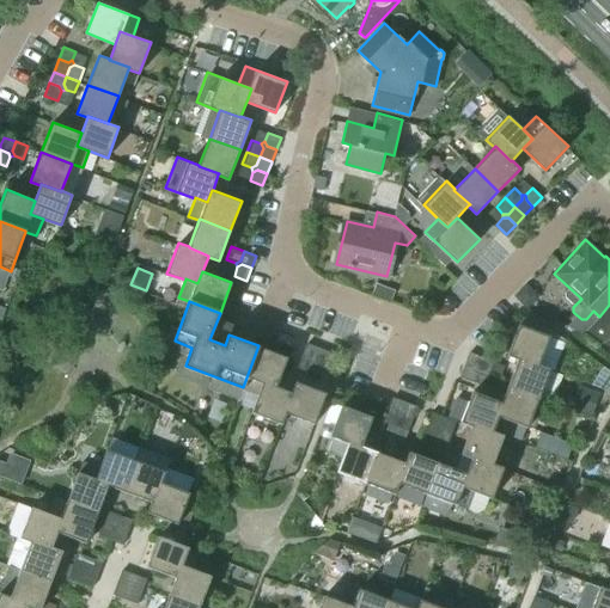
[(609,305),(599,317),(586,330),(604,348),(609,343),(609,305)]
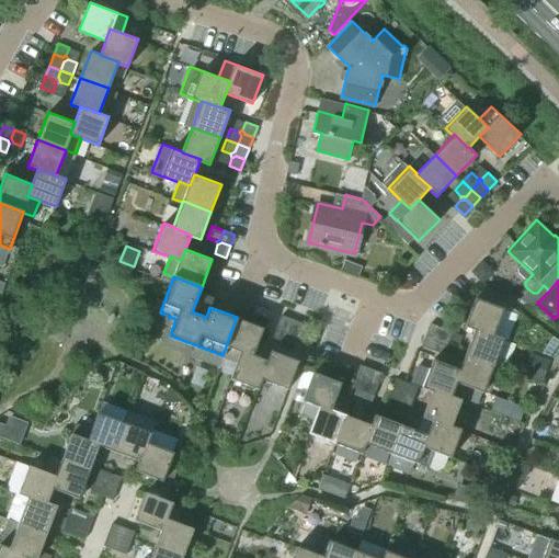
[(494,333),(504,308),(476,297),(465,326),(475,329),(476,328),(494,334),(494,333)]
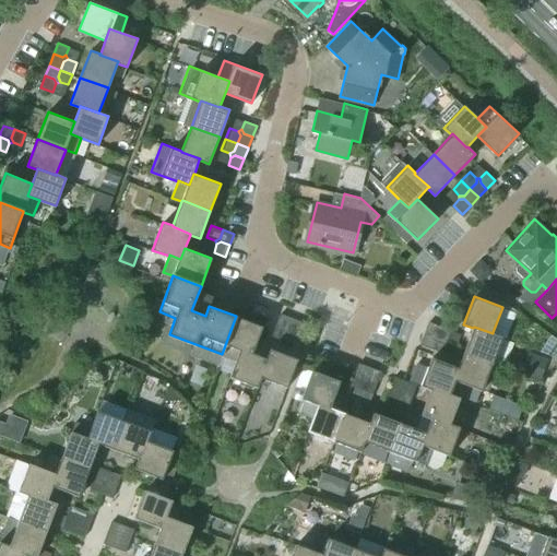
[(285,327),(288,326),(292,317),(281,312),(276,324),(285,327)]
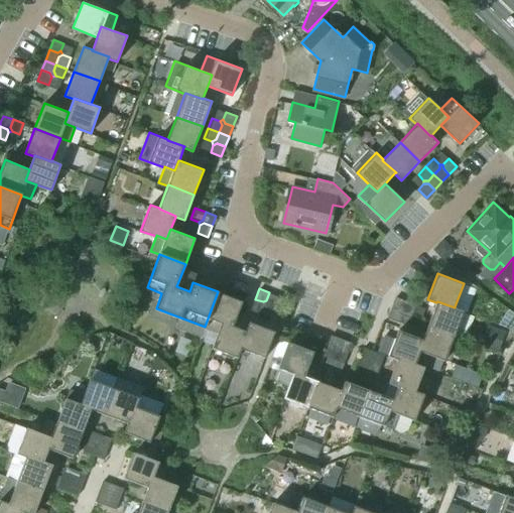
[(233,326),(242,301),(218,291),(205,327),(218,332),(222,322),(233,326)]
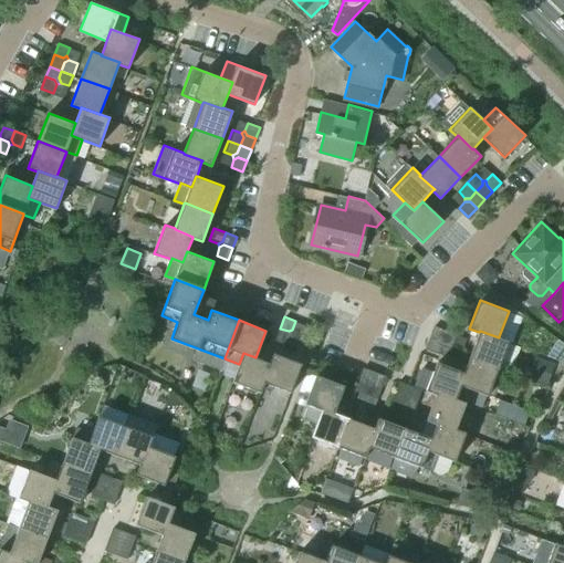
[(303,336),(307,325),(295,321),(292,330),(289,331),(290,335),(294,333),(303,336)]
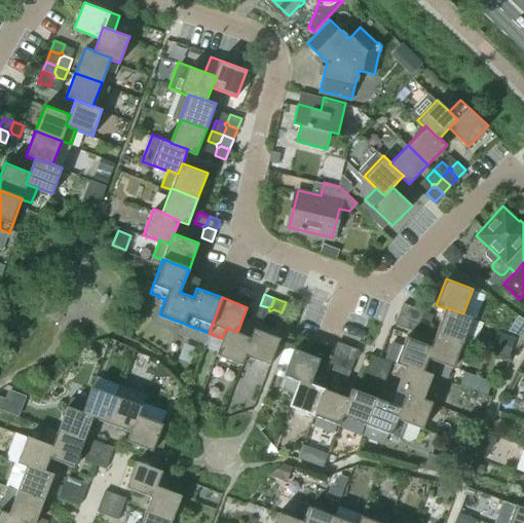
[(400,312),(411,316),(415,305),(404,301),(400,312)]
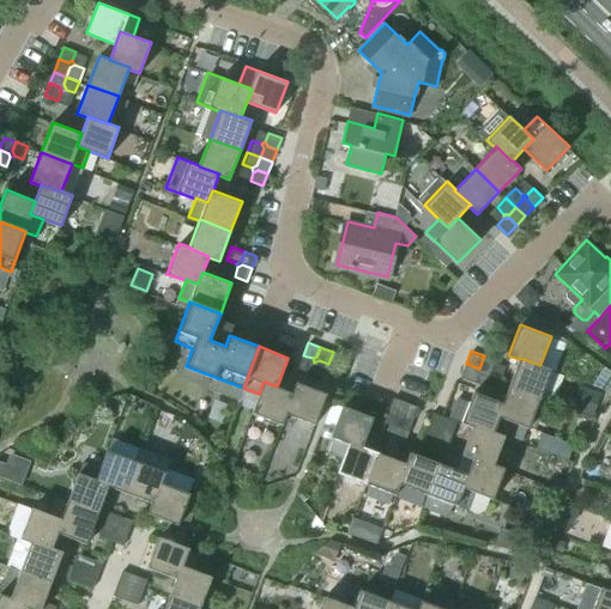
[(491,372),(496,360),(484,355),(479,369),(491,372)]
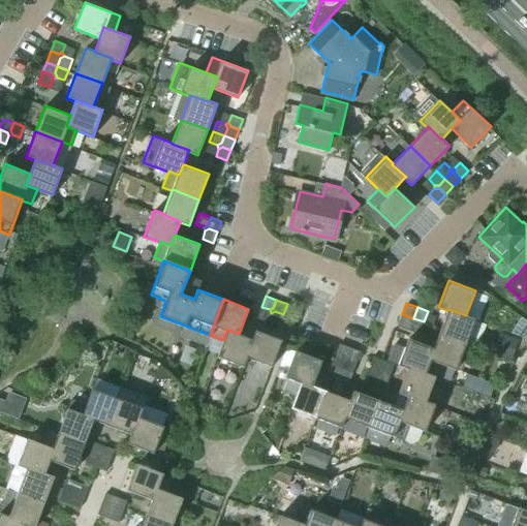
[(466,343),(475,318),(466,314),(466,315),(448,309),(447,310),(439,333),(466,343)]
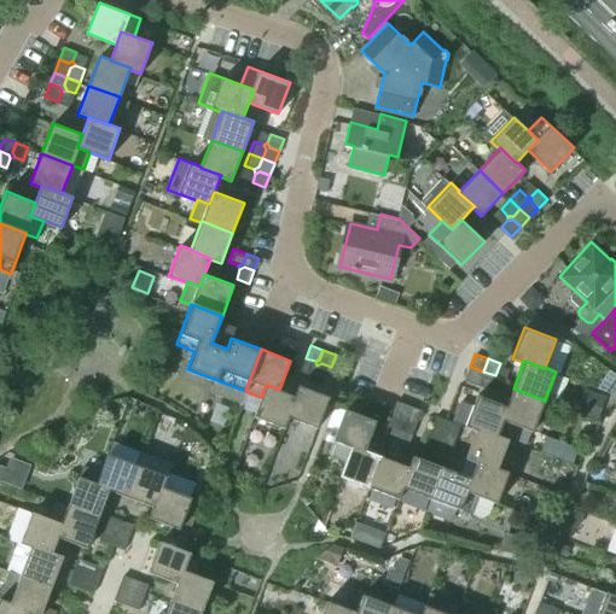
[(326,379),(331,367),(321,363),(317,366),(313,374),(326,379)]
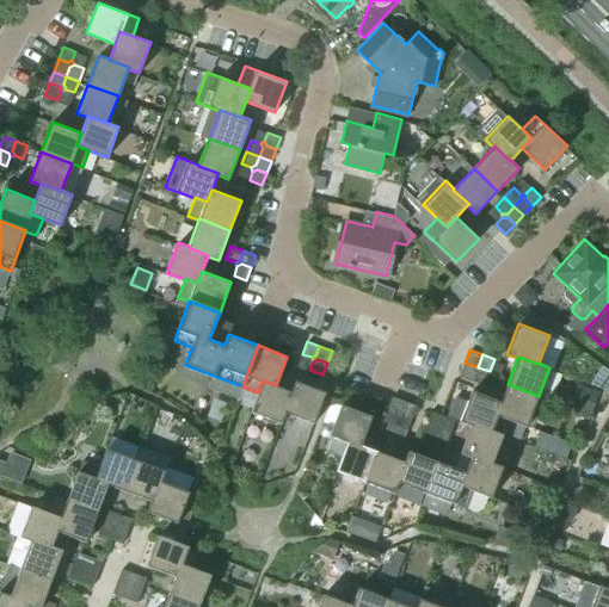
[(460,375),(473,379),(478,367),(465,363),(460,375)]
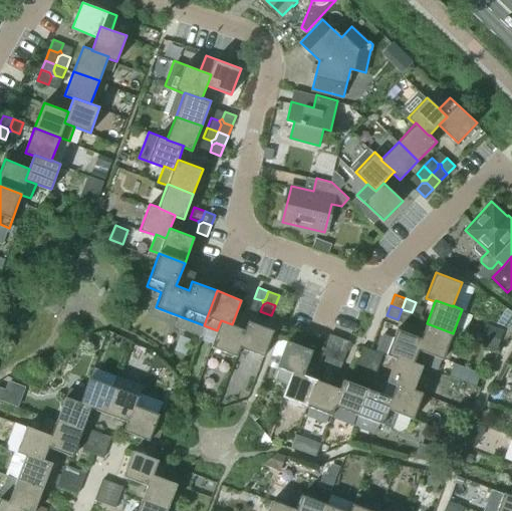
[(408,323),(410,316),(412,312),(402,309),(398,319),(408,323)]
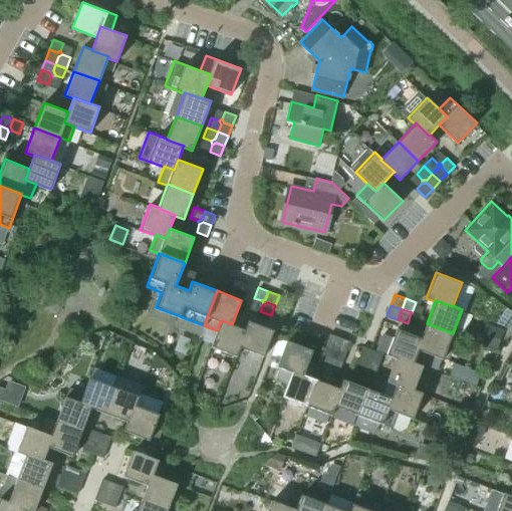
[(245,329),(232,324),(221,320),(217,330),(211,346),(237,355),(241,346),(239,346),(246,329),(245,329)]
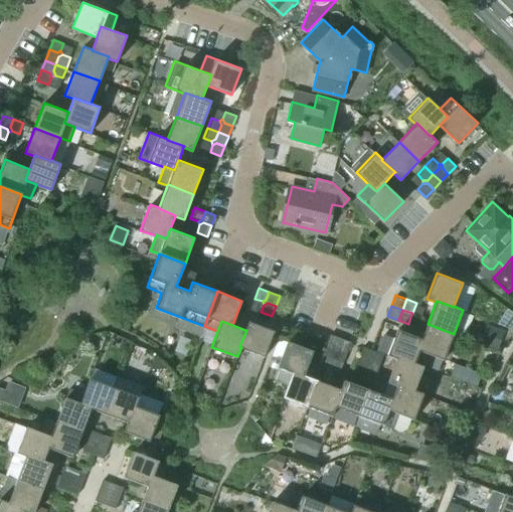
[(265,356),(275,331),(248,321),(245,330),(246,330),(239,347),(241,347),(265,356)]
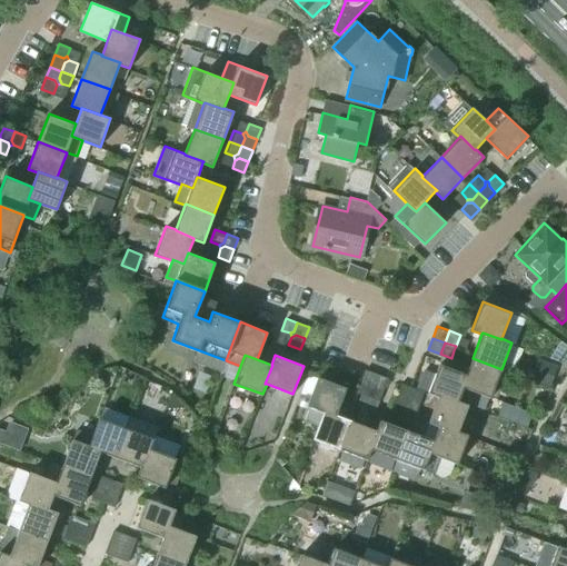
[(490,397),(501,369),(473,358),(467,374),(463,386),(474,390),(490,397)]
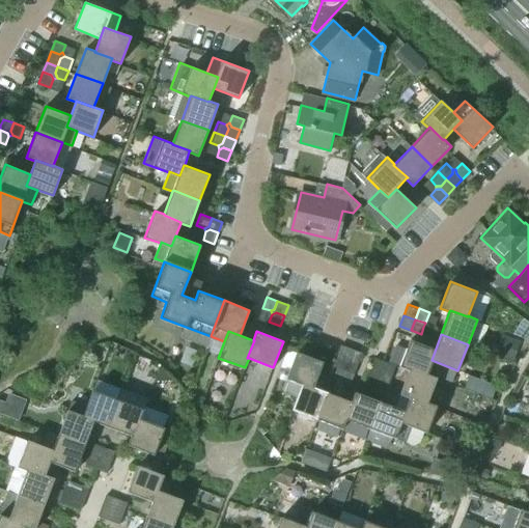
[(432,360),(436,349),(410,339),(400,366),(410,369),(436,380),(442,364),(432,360)]
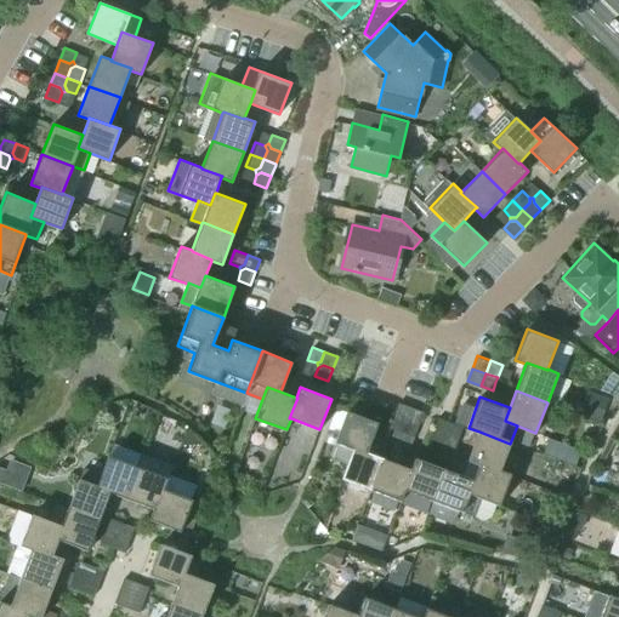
[(395,415),(407,418),(412,406),(399,401),(395,415)]
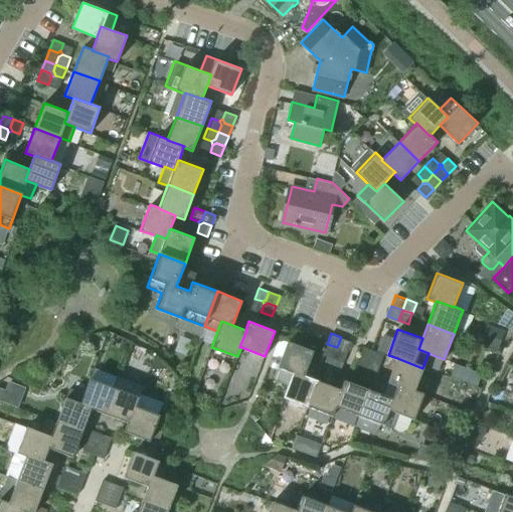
[(337,347),(348,351),(351,341),(341,337),(337,347)]
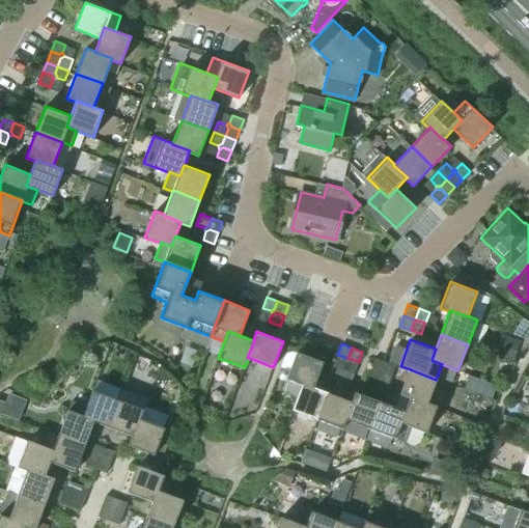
[(314,387),(324,361),(297,352),(283,387),(299,393),(302,382),(314,387)]
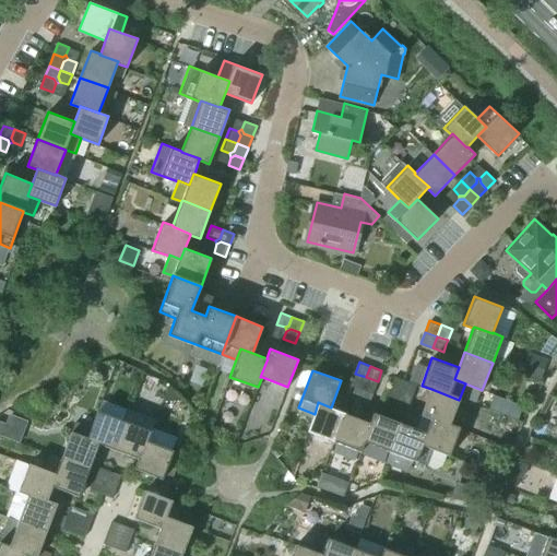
[(362,389),(366,377),(355,374),(351,385),(362,389)]
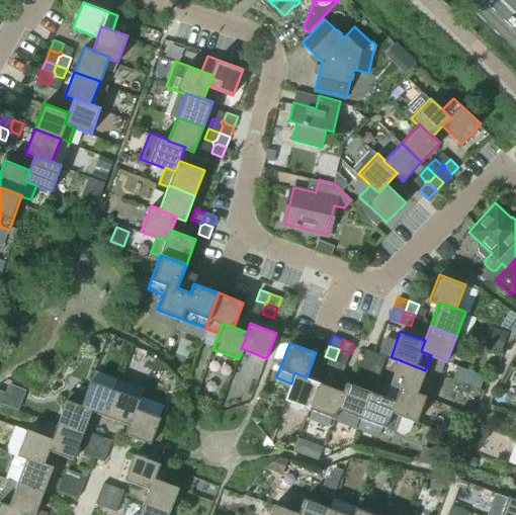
[(373,359),(376,351),(365,348),(361,358),(369,361),(371,365),(374,363),(373,359)]
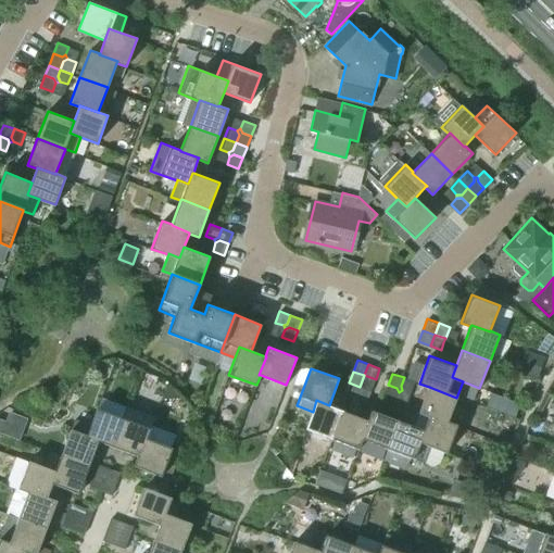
[(360,387),(372,391),(376,379),(364,375),(360,387)]
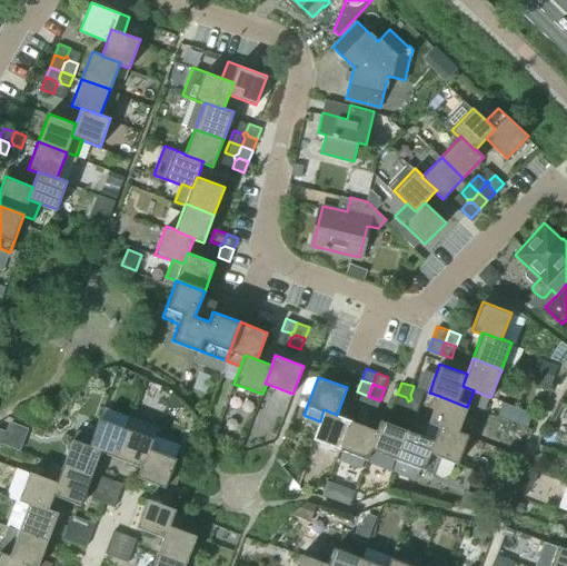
[(420,403),(425,390),(414,386),(410,395),(411,399),(420,403)]
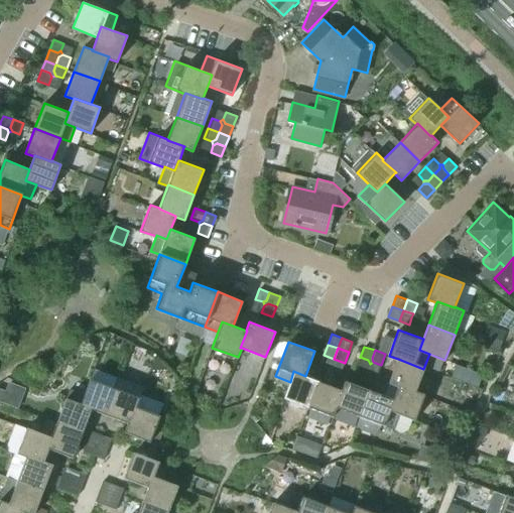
[(357,367),(367,371),(370,364),(368,360),(360,357),(357,367)]
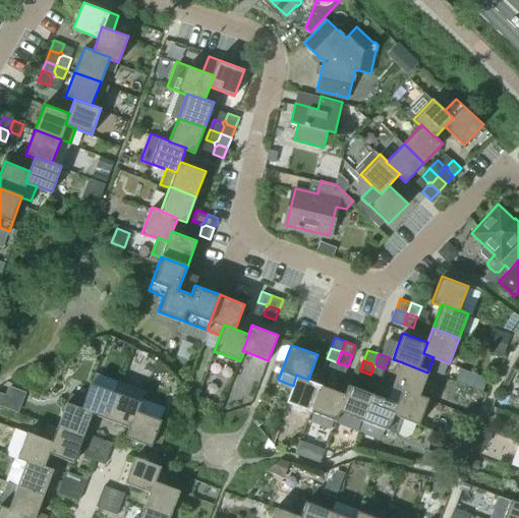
[(419,395),(419,394),(427,372),(402,362),(393,387),(402,390),(402,389),(419,395)]
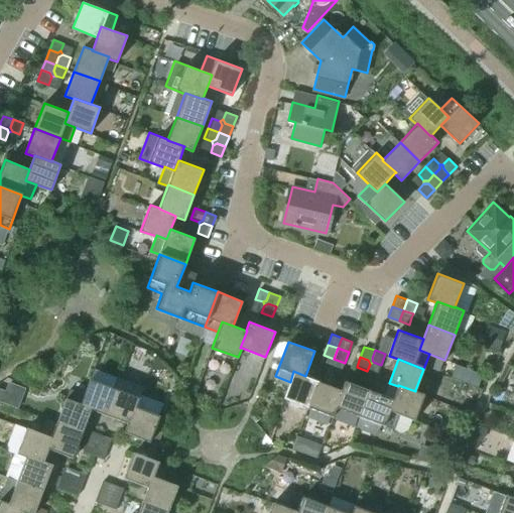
[(457,364),(452,375),(479,386),(484,375),(457,364)]
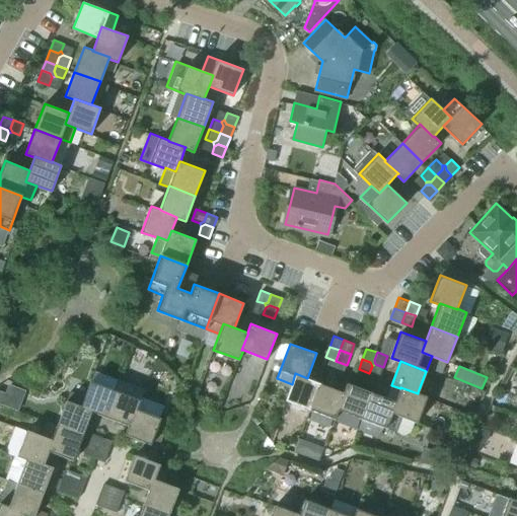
[(310,409),(320,383),(307,378),(295,373),(292,384),(286,399),(310,409)]
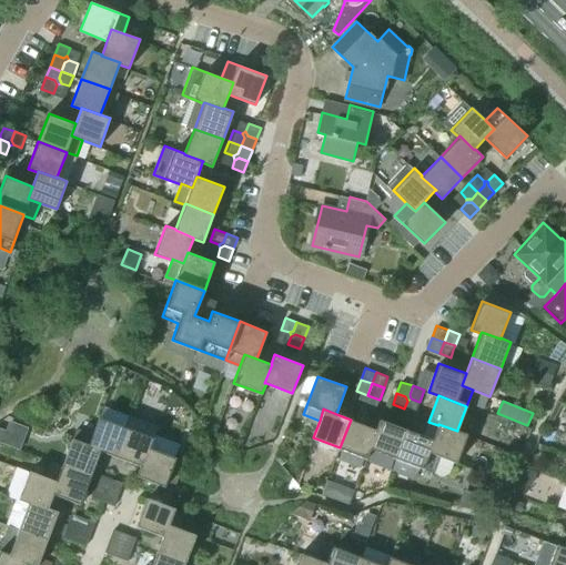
[(115,456),(127,427),(99,417),(93,434),(89,445),(101,450),(115,456)]
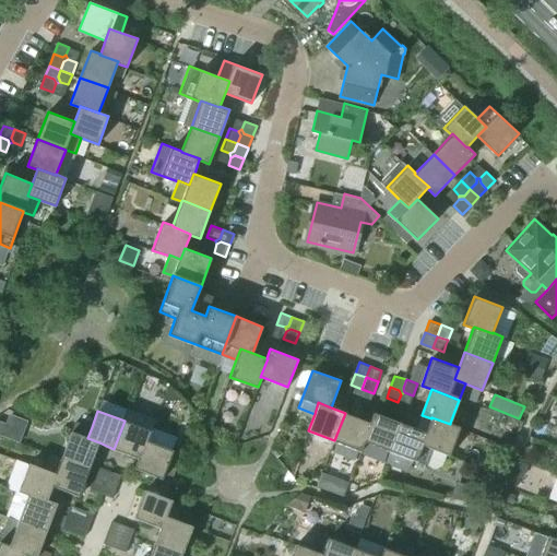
[(389,450),(400,422),(374,412),(370,422),(371,423),(364,440),(365,441),(389,450)]
